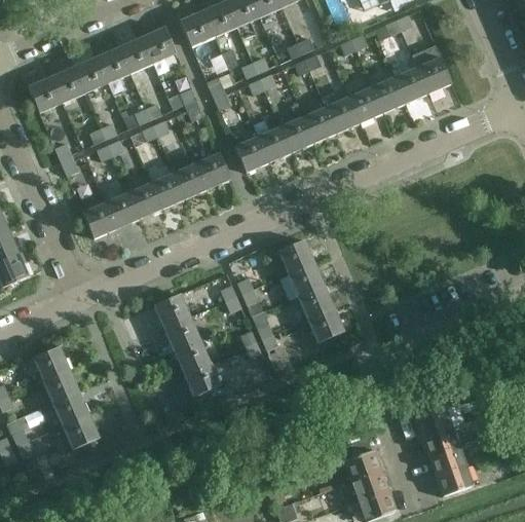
[(237,26),(225,0),(223,0),(202,9),(215,36),(237,26)]
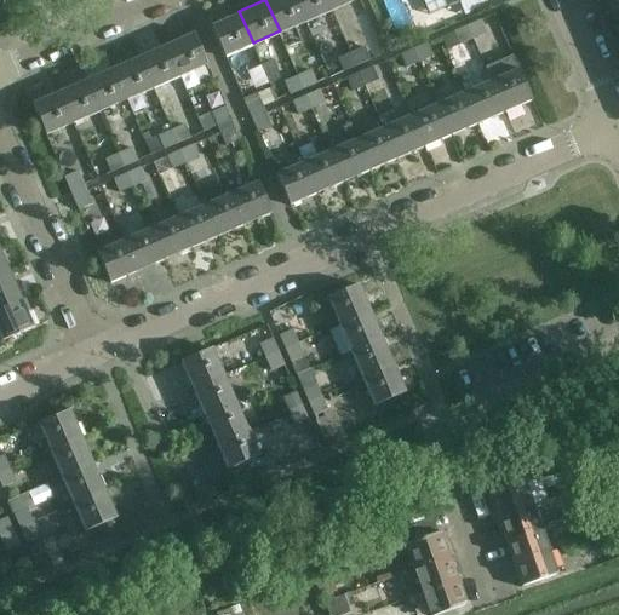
[(307,19),(298,0),(265,0),(280,30),(307,19)]
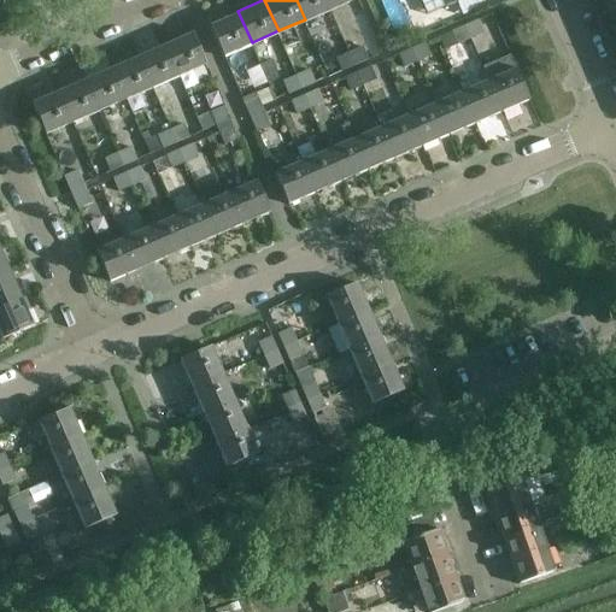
[(332,7),(328,0),(297,0),(305,19),(332,7)]
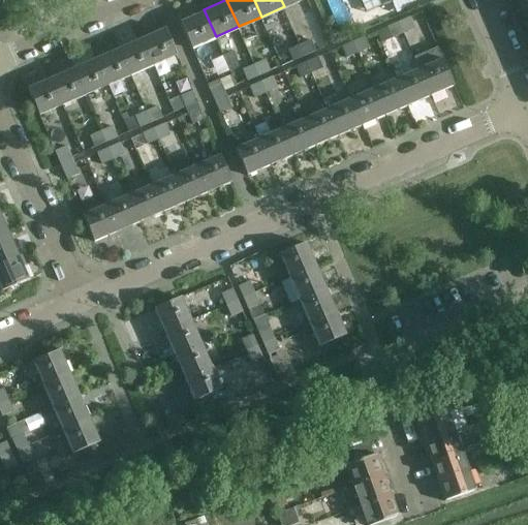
[(362,0),(366,10),(381,3),(390,0),(362,0)]
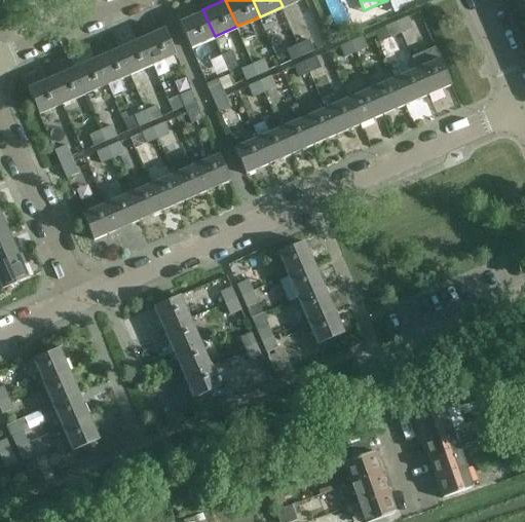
[(215,36),(202,9),(180,19),(191,46),(215,36)]
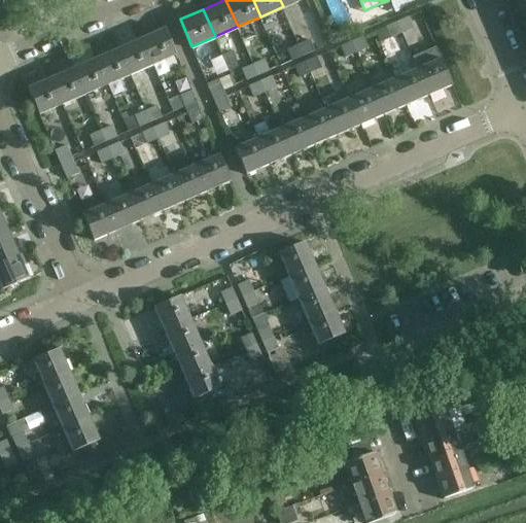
[(397,19),(401,30),(414,26),(409,13),(397,19)]
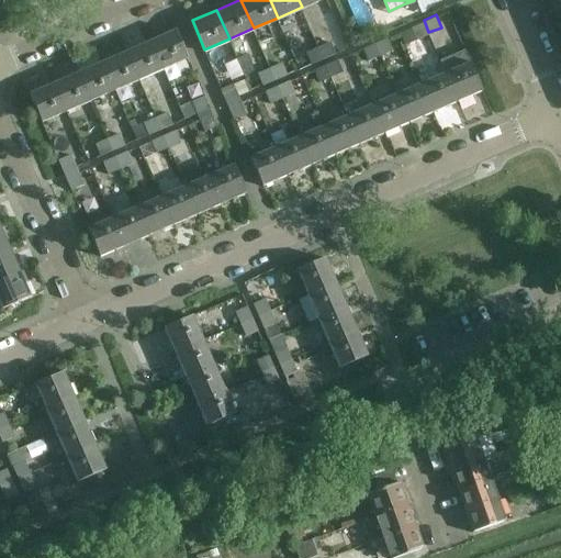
[(428,32),(424,20),(411,25),(416,37),(428,32)]
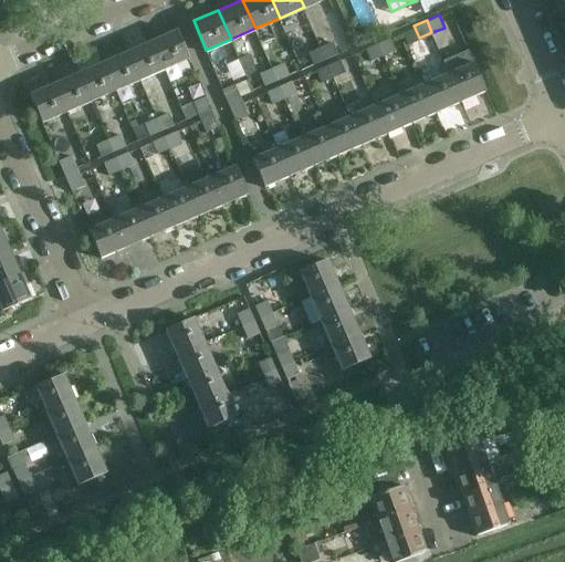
[(152,39),(165,68),(189,56),(177,28),(152,39)]
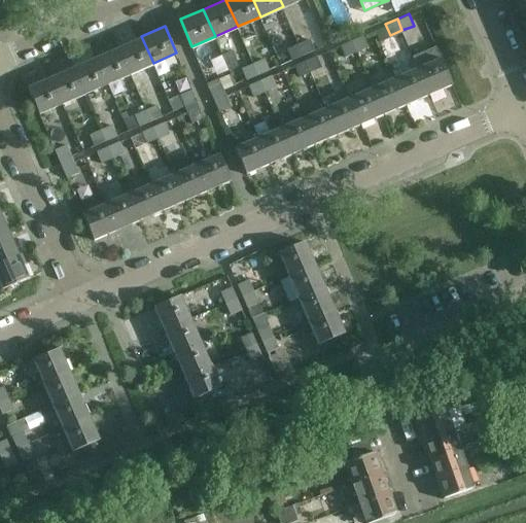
[(351,38),(356,50),(369,45),(363,33),(351,38)]
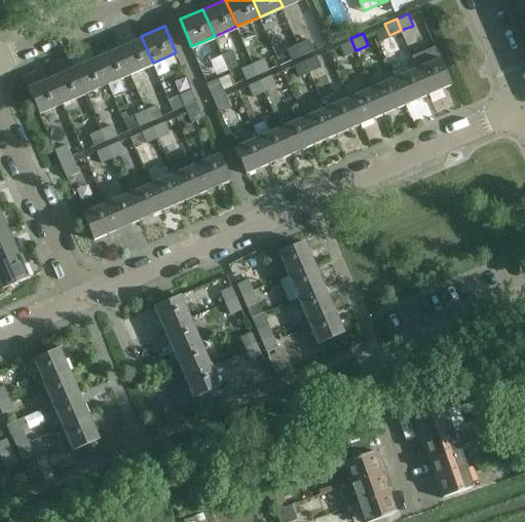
[(153,63),(141,36),(118,45),(130,72),(153,63)]
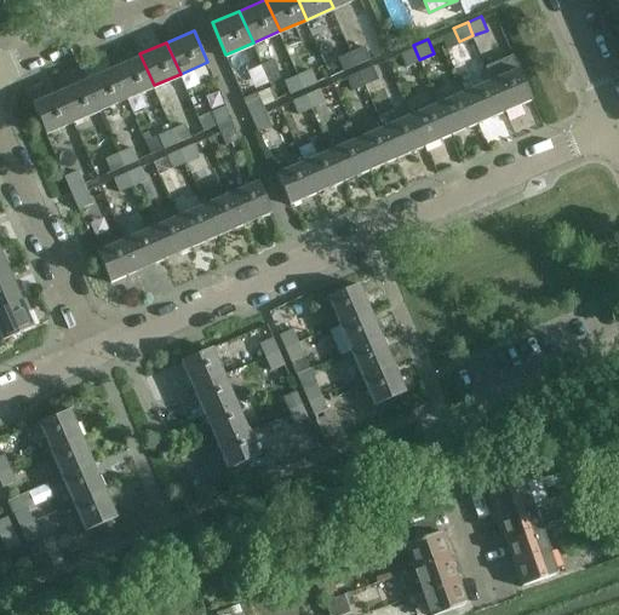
[(350,49),(356,63),(371,57),(365,44),(350,49)]
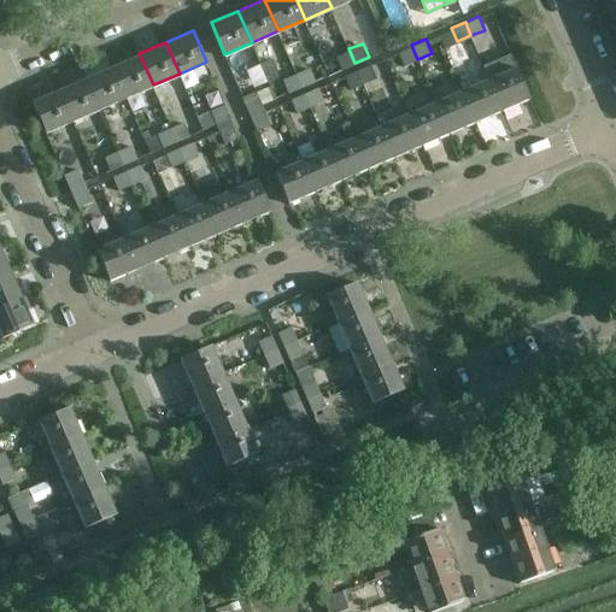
[(398,51),(404,64),(417,59),(411,45),(398,51)]
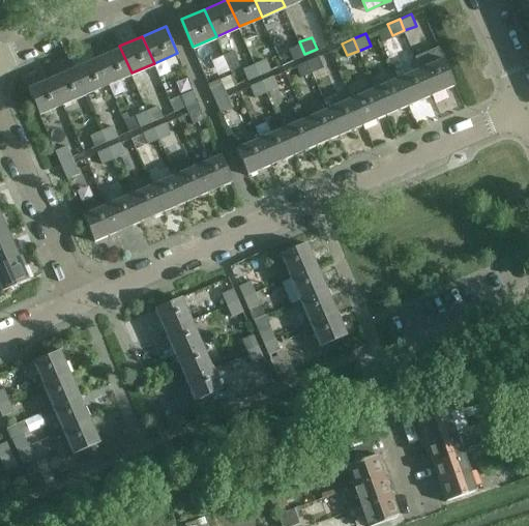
[(304,54),(299,41),(288,47),(293,58),(304,54)]
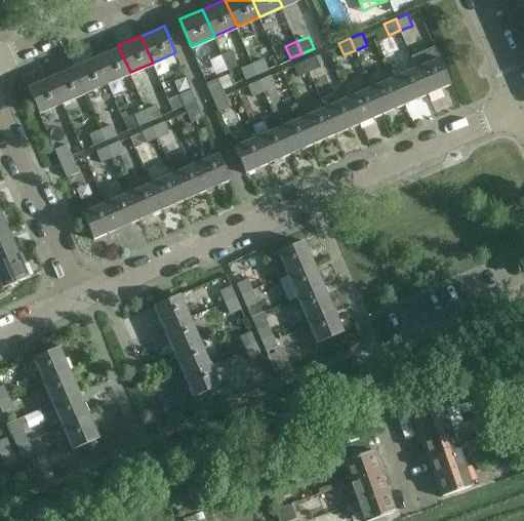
[(130,72),(118,45),(95,55),(108,82),(130,72)]
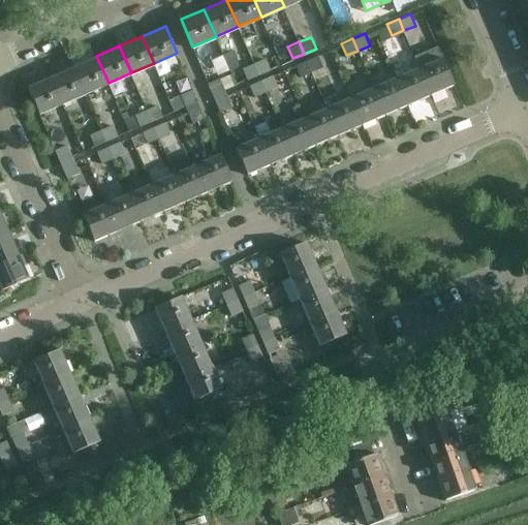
[(307,58),(312,70),(323,65),(318,54),(307,58)]
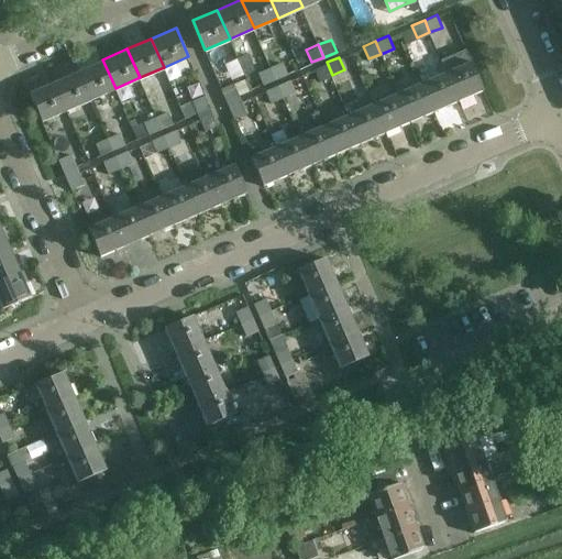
[(116,88),(102,59),(78,69),(91,98),(116,88)]
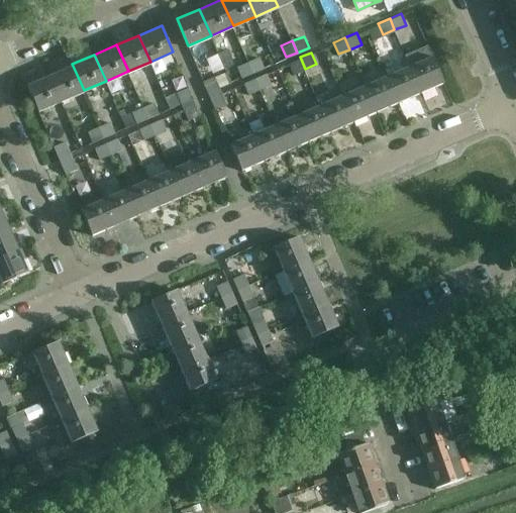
[(409,65),(421,91),(443,81),(432,55),(409,65)]
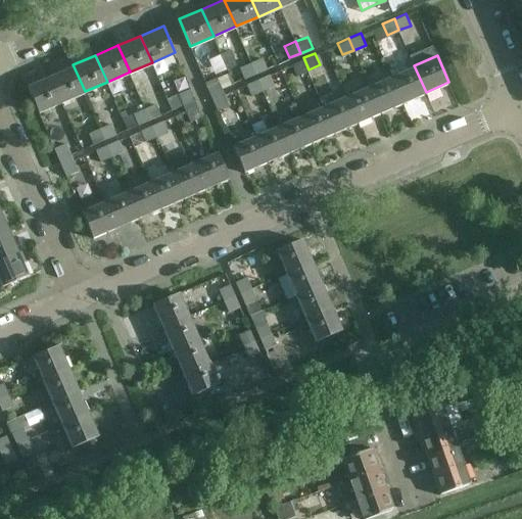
[(250,60),(255,73),(268,67),(263,56),(250,60)]
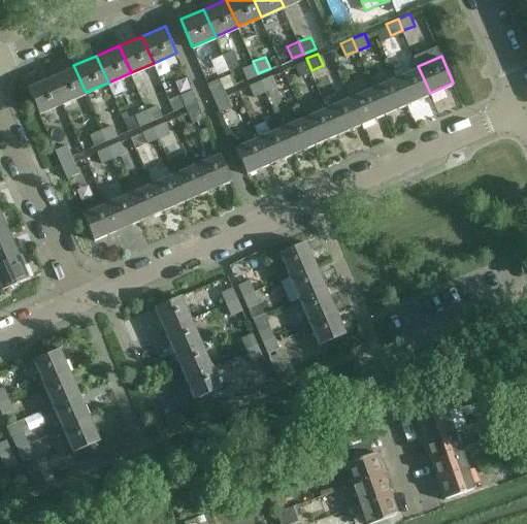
[(294,63),(299,75),(311,70),(306,58),(294,63)]
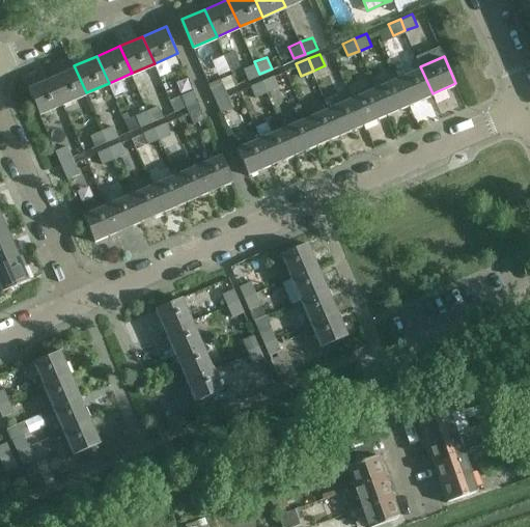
[(243,66),(248,79),(259,74),(254,61),(243,66)]
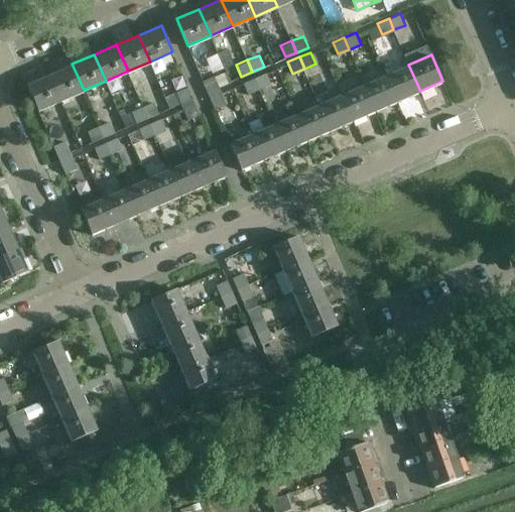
[(84,90),(72,64),(49,74),(61,100),(84,90)]
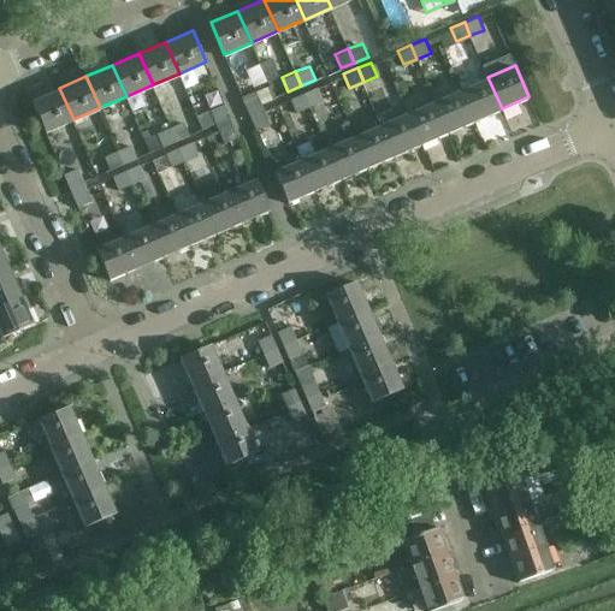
[(502,108),(488,77),(461,88),(474,119),(502,108)]
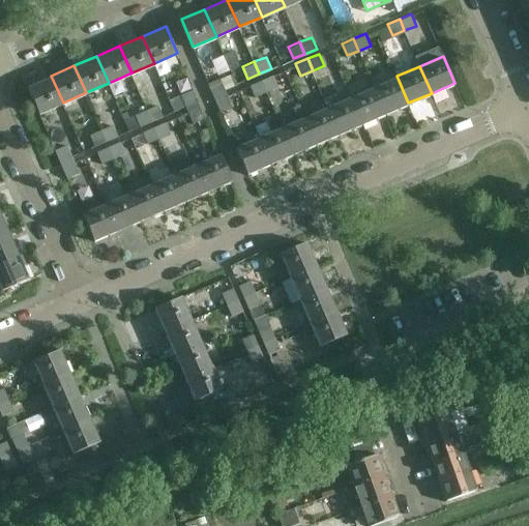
[(221,77),(208,82),(212,93),(226,88),(236,83),(232,72),(221,78),(221,77)]
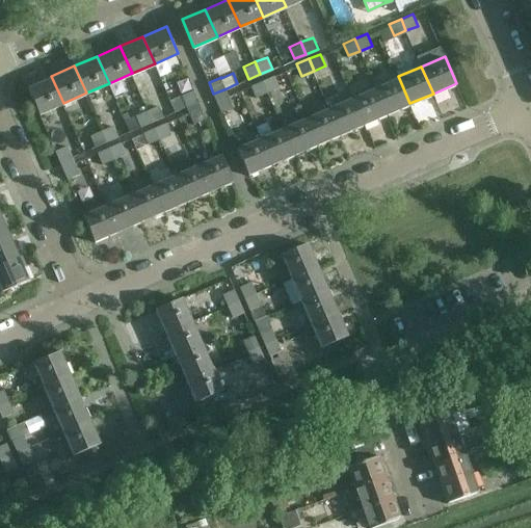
[(263,79),(268,90),(280,85),(274,74),(263,79)]
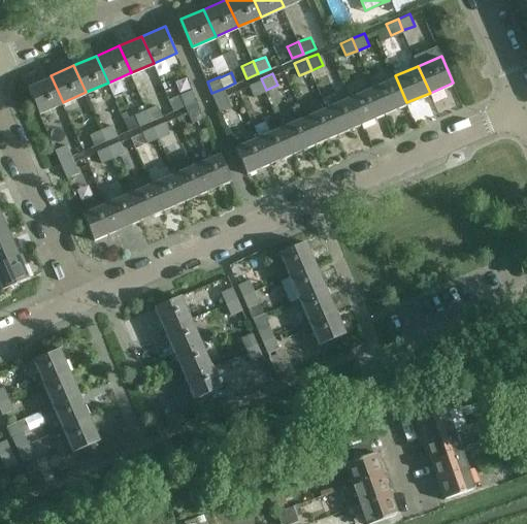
[(63,102),(51,75),(28,86),(39,112),(63,102)]
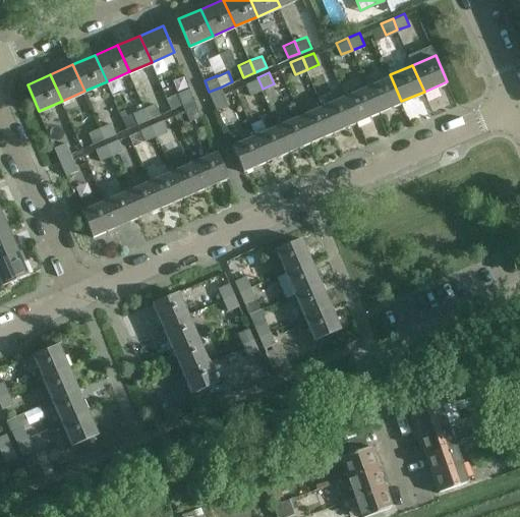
[(401,101),(390,74),(367,84),(379,111),(401,101)]
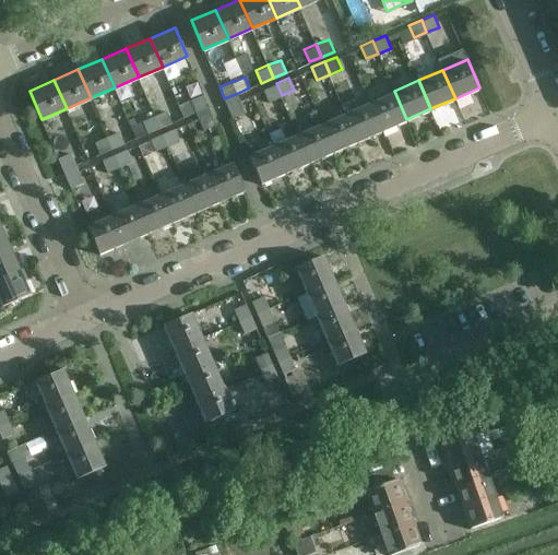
[(282,95),(276,83),(263,89),(269,101),(282,95)]
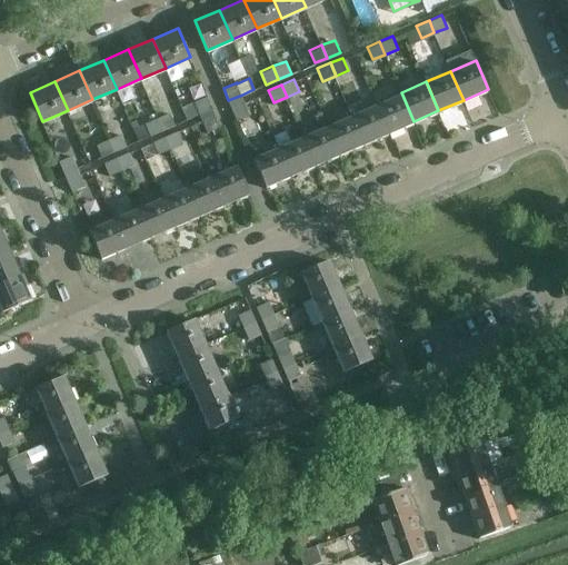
[(414,121),(401,92),(377,102),(389,132),(414,121)]
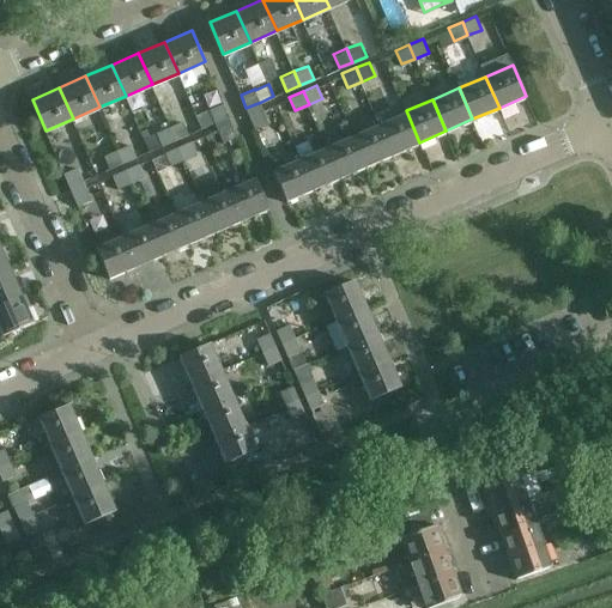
[(229,115),(223,102),(208,108),(214,121),(229,115)]
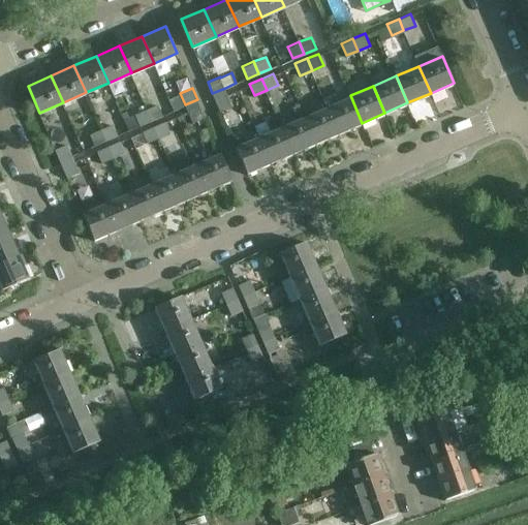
[(220,111),(233,104),(227,93),(215,98),(220,111)]
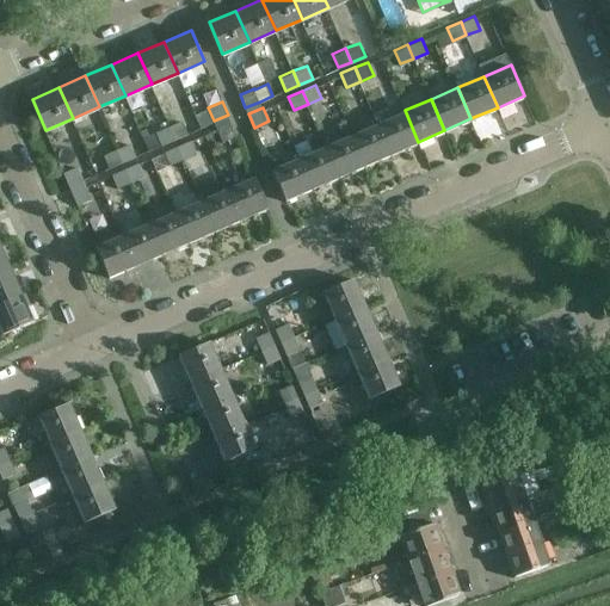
[(418,142),(405,110),(379,122),(392,153),(418,142)]
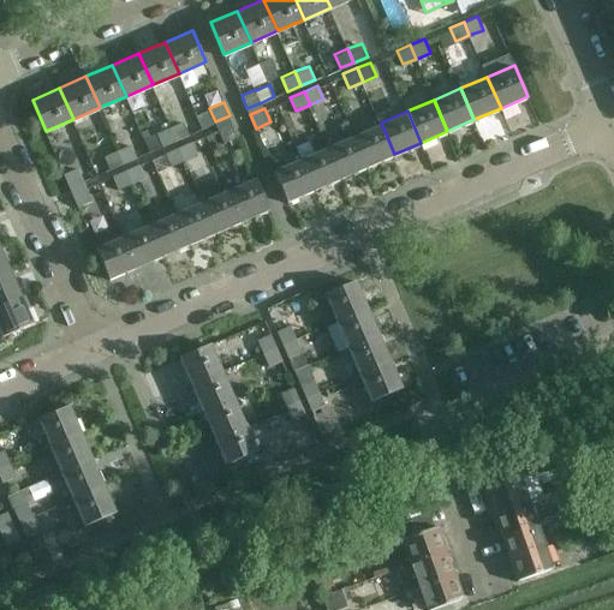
[(171,126),(176,139),(190,133),(184,120),(171,126)]
